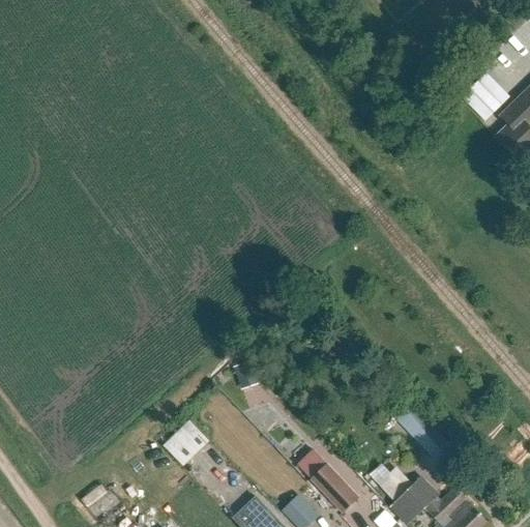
[(508,95),(486,71),(462,95),(483,119),(508,95)]
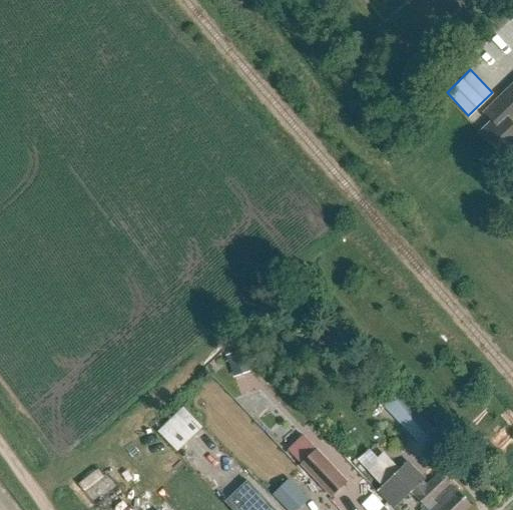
[(512,82),(483,111),(491,119),(478,132),(500,154),(512,141),(512,82)]
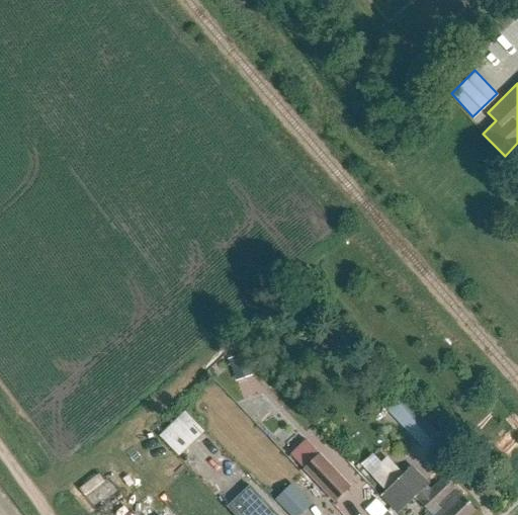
[(236,378),(252,373),(244,351),(228,357),(236,378)]
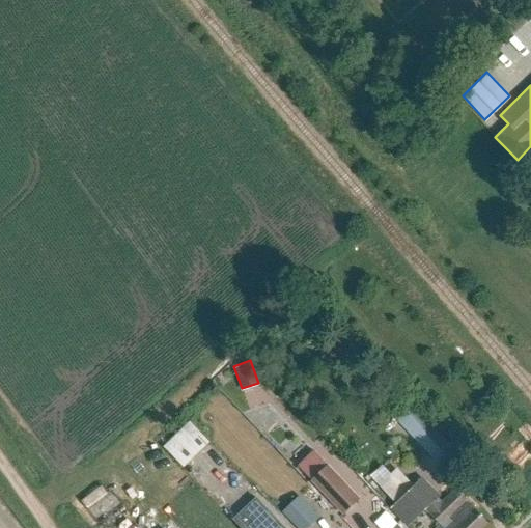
[(409,397),(393,413),(438,461),(454,445),(409,397)]
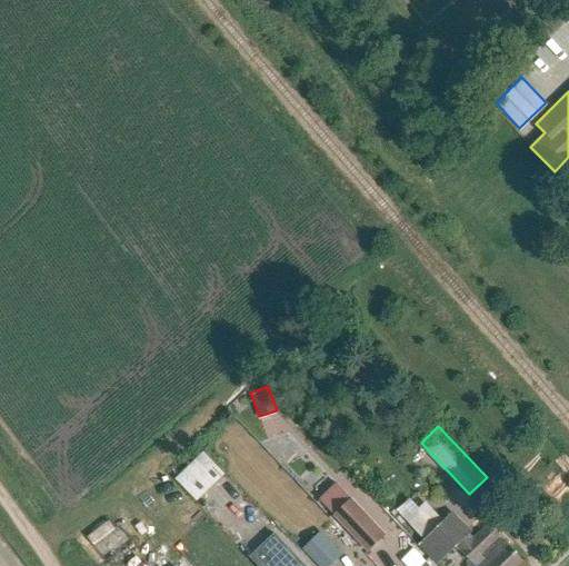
[(181,474),(202,496),(231,468),(209,446),(181,474)]
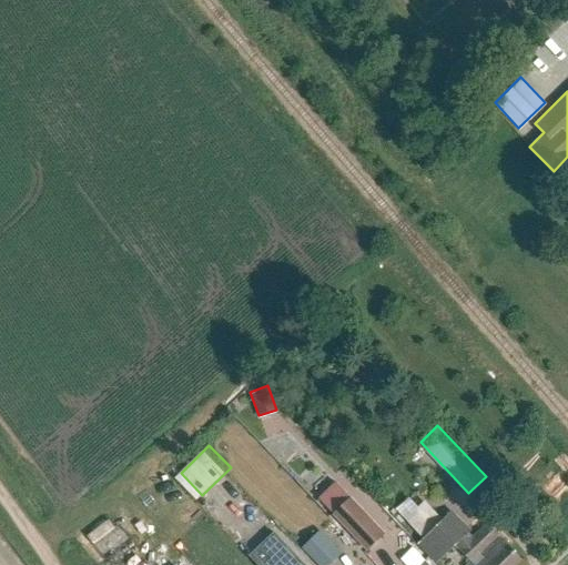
[(352,494),(335,511),(367,546),(385,530),(352,494)]
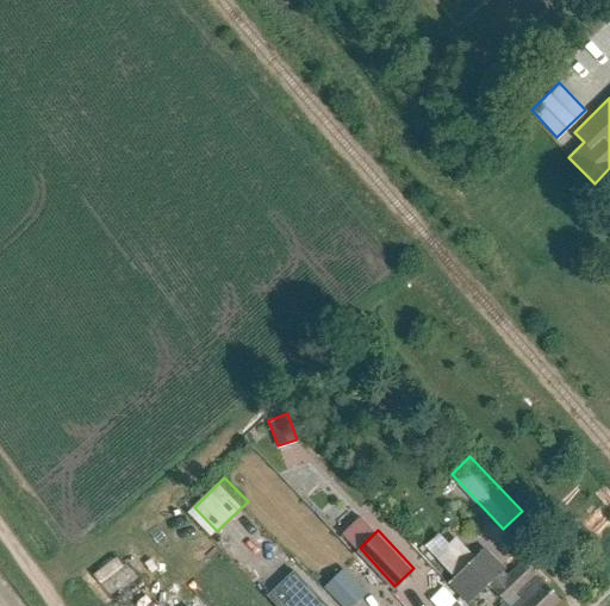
[(487,582),(506,603),(502,605),(554,605),(560,600),(523,562),(504,580),(480,556),(450,582),(467,601),(487,582)]
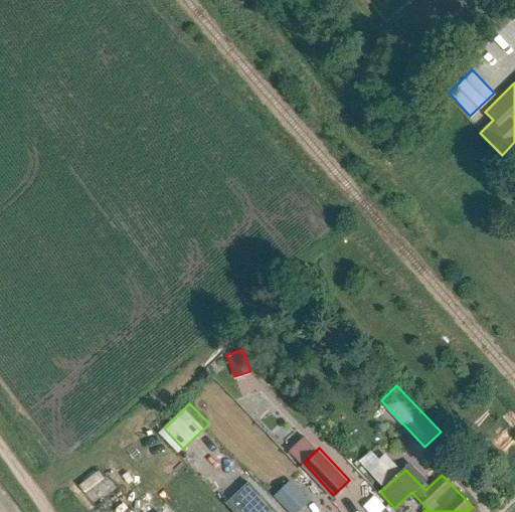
[(233,511),(276,511),(247,480),(224,501),(233,511)]
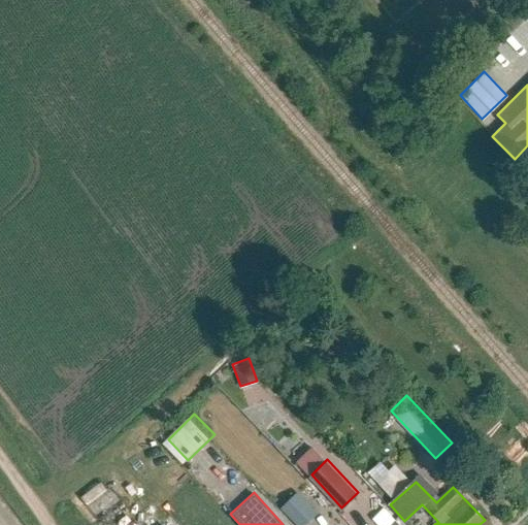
[(289,519),(304,504),(292,492),(277,506),(289,519)]
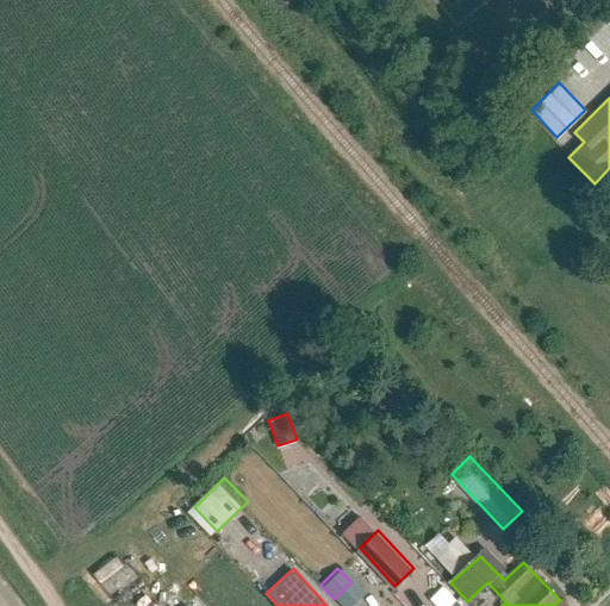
[(176,605),(181,603),(175,594),(159,605),(176,605)]
